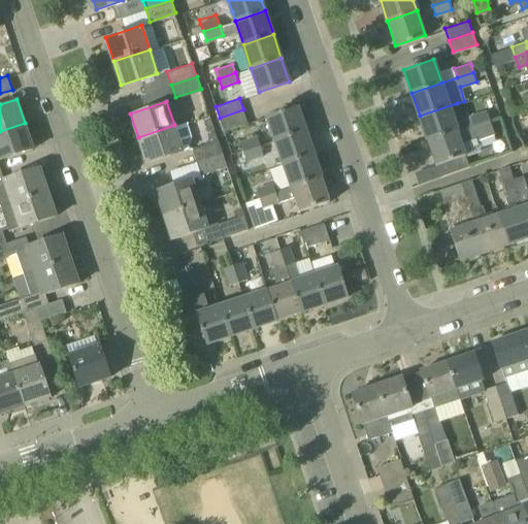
[(427,139),(489,119),(486,109),(462,118),(457,103),(420,116),(427,139)]
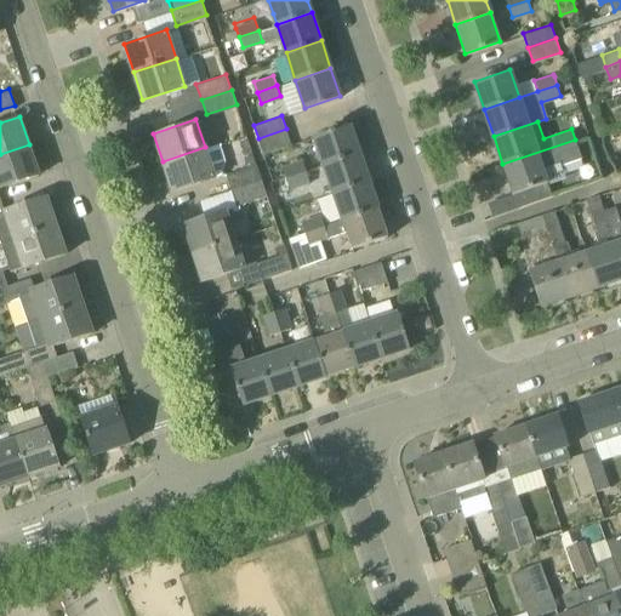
[(324,163),(359,150),(349,123),(314,135),(324,163)]
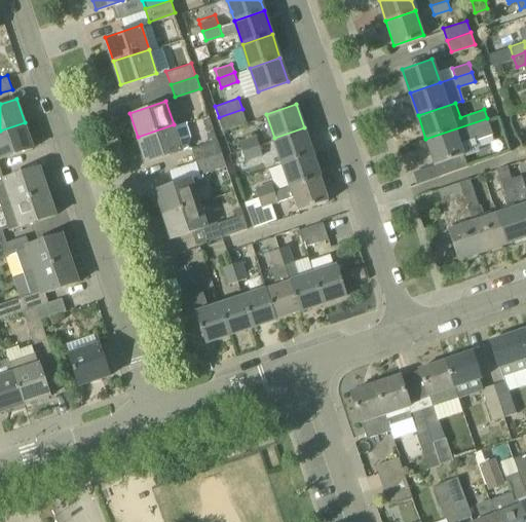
[(242,109),(219,117),(223,129),(247,121),(242,109)]
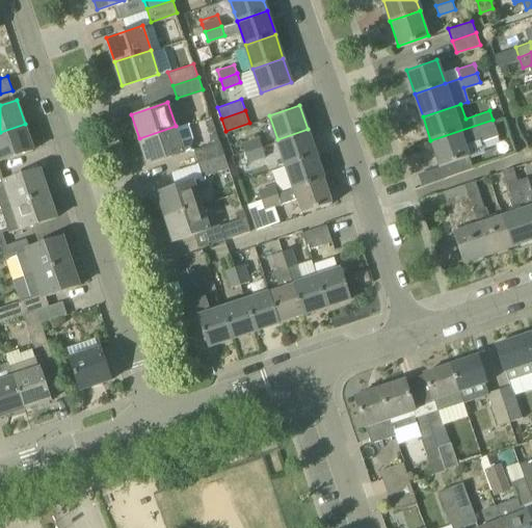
[(430,140),(439,164),(441,164),(445,176),(472,166),(464,144),(480,138),(481,140),(498,135),(493,120),(430,140)]
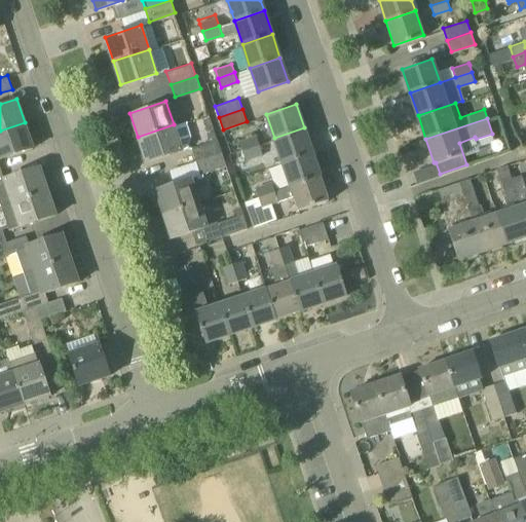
[(174,124),(138,137),(146,160),(188,147),(188,146),(189,135),(190,135),(185,121),(174,124)]
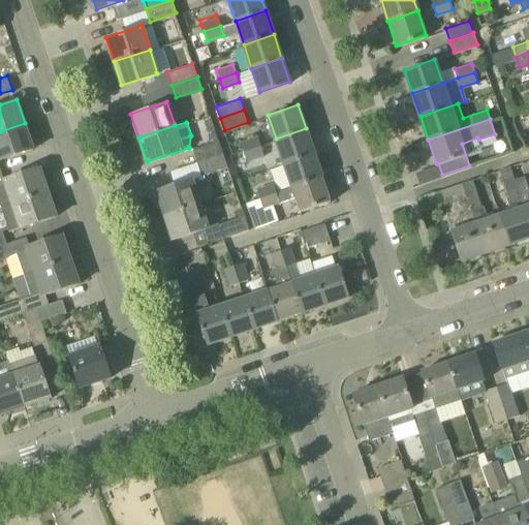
[(0,157),(33,147),(32,146),(25,123),(0,131),(0,157)]
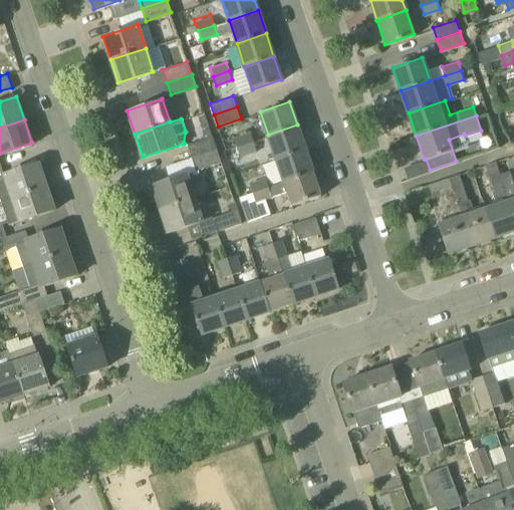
[(268,135),(276,158),(304,148),(297,124),(268,135)]
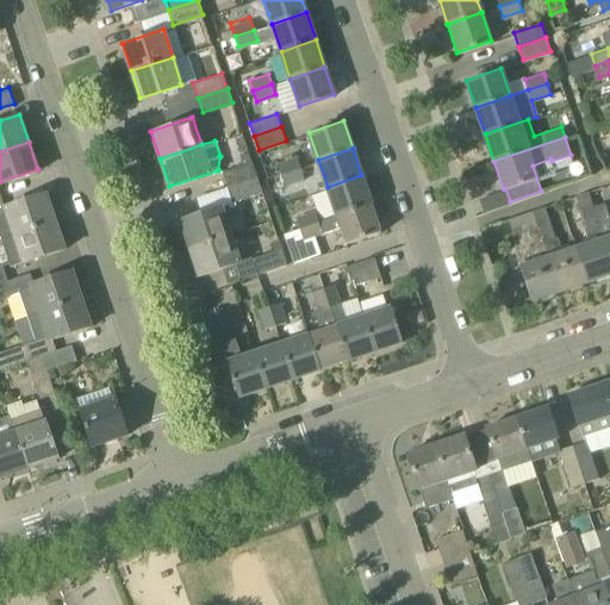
[(281,173),(300,167),(297,156),(278,162),(281,173)]
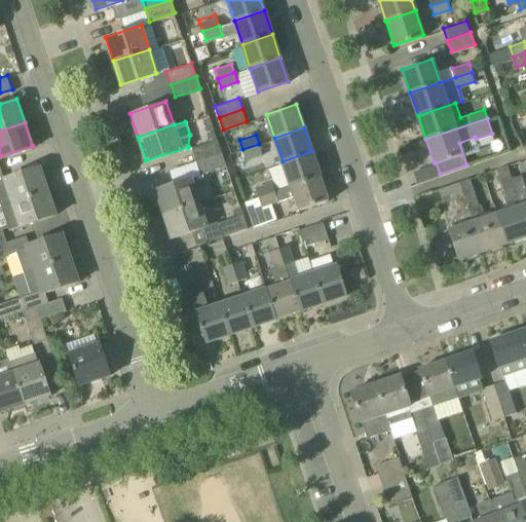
[(221,151),(217,138),(191,147),(196,159),(221,151)]
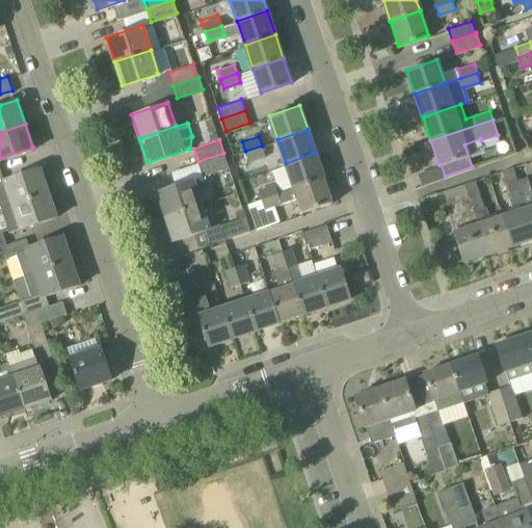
[(262,146),(245,151),(248,160),(265,155),(262,146)]
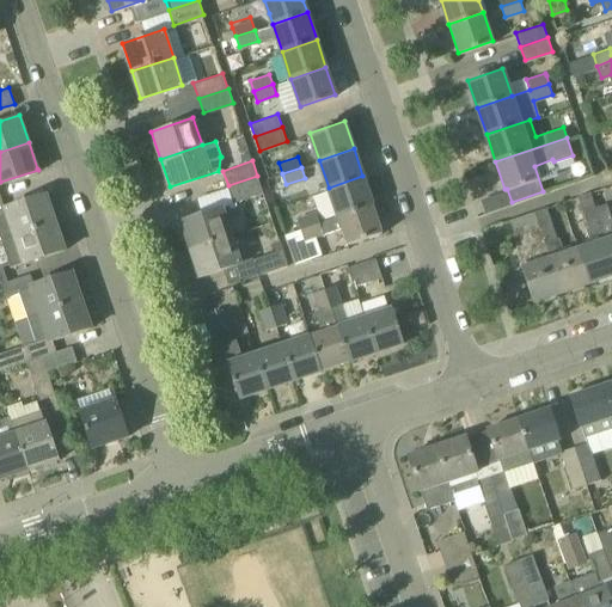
[(257,176),(228,185),(233,201),(263,191),(257,176)]
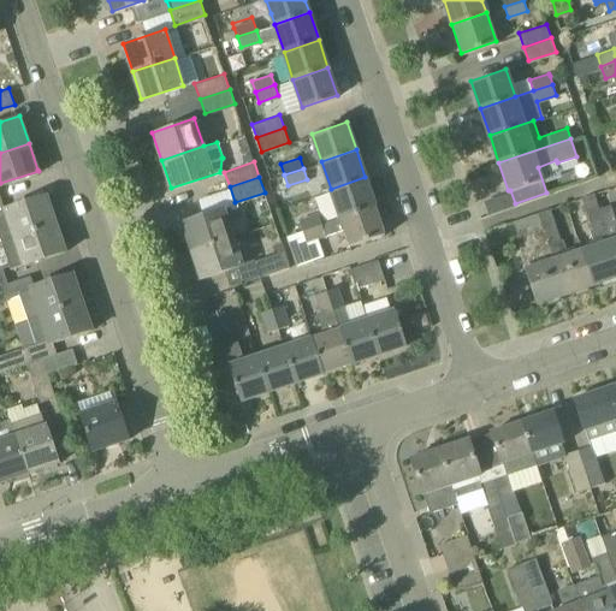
[(374,205),(365,177),(331,189),(339,217),(374,205)]
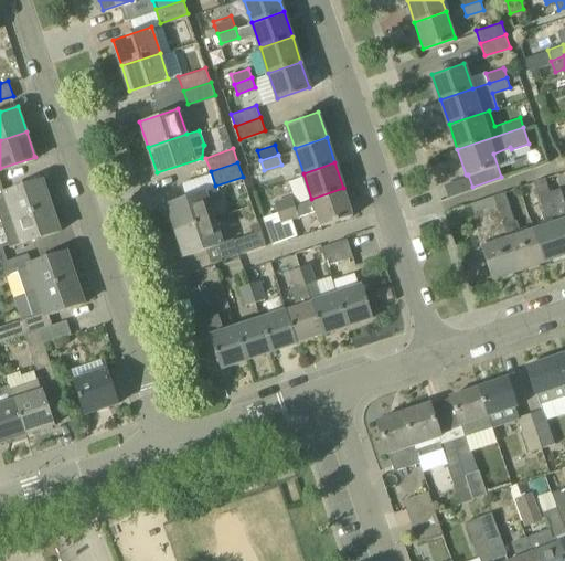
[(544,261),(564,253),(564,237),(548,190),(544,176),(533,180),(543,209),(547,222),(532,228),(544,261)]
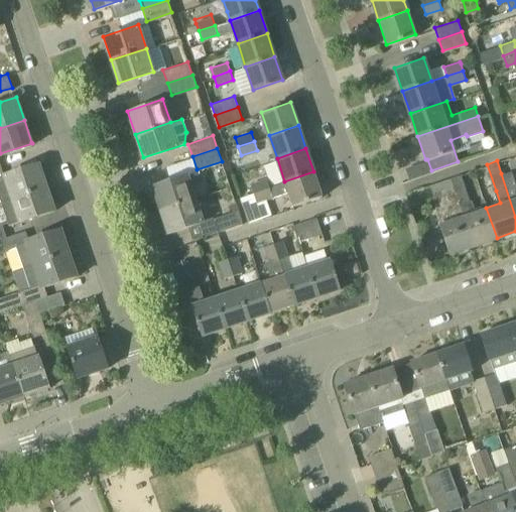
[(0,164),(0,198),(1,202),(46,185),(38,162),(4,174),(0,164)]
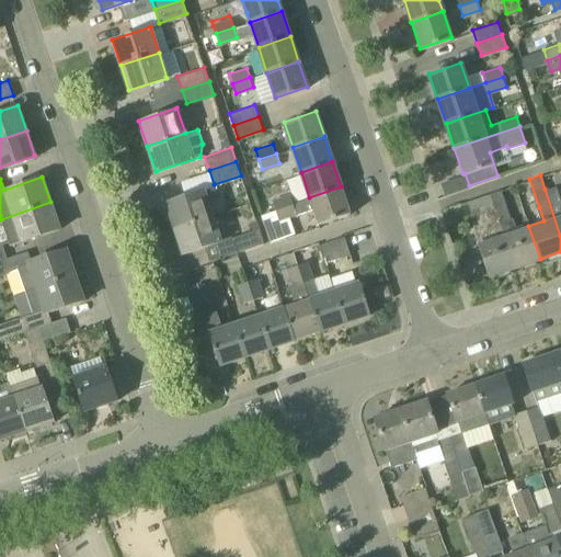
[(556,185),(545,189),(560,236),(560,200),(560,201),(556,185)]
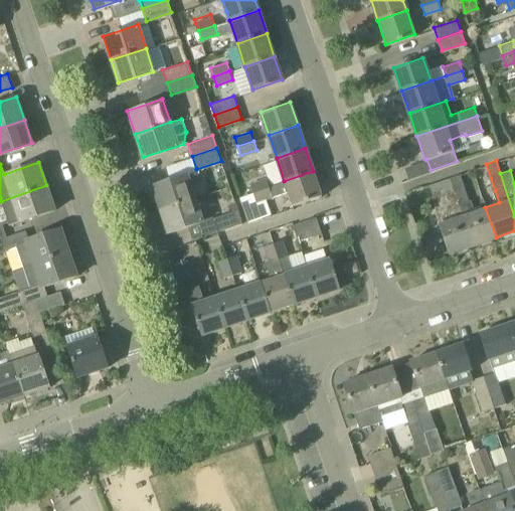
[(198,173),(194,175),(193,171),(152,185),(159,208),(195,196),(190,184),(201,180),(198,173)]
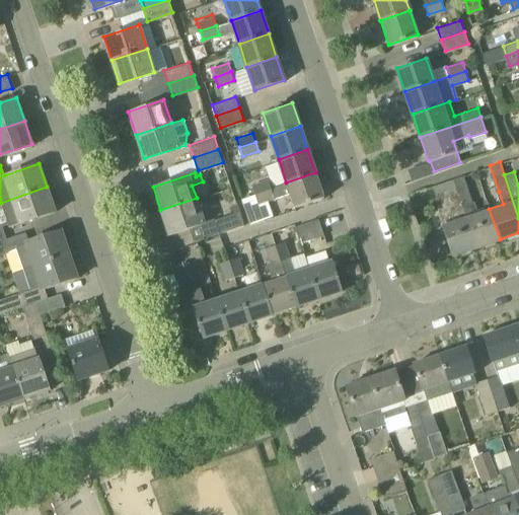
[(315,172),(286,182),(272,188),(255,194),(241,198),(249,221),(263,217),(258,203),(289,192),(294,206),(323,197),(315,172)]
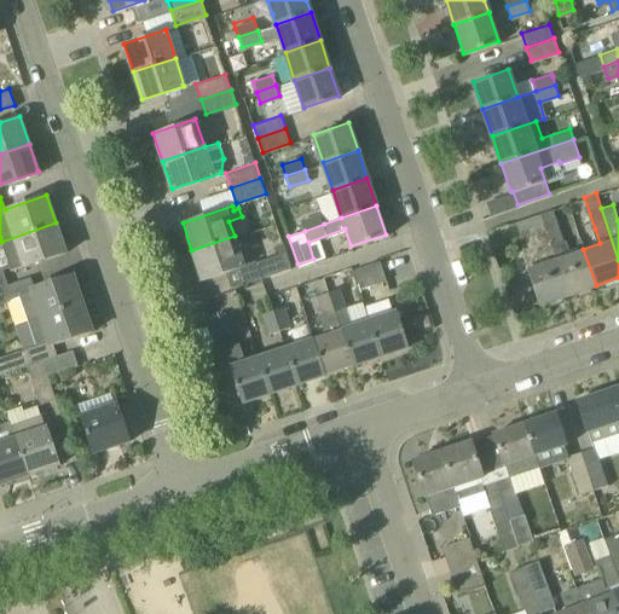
[(541,212),(541,213),(568,295),(596,285),(583,249),(568,254),(563,239),(553,208),(541,212)]
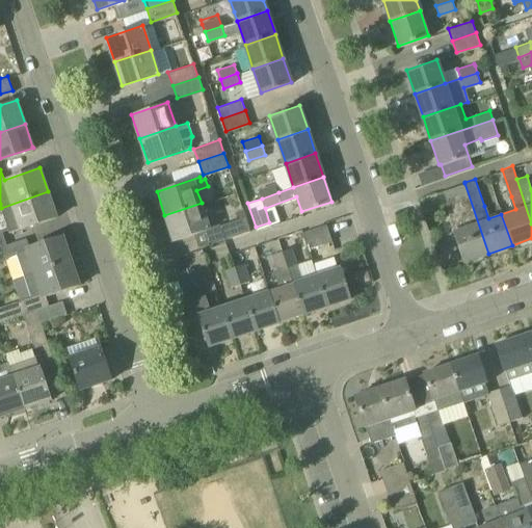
[(262,199),(278,192),(274,182),(258,188),(262,199)]
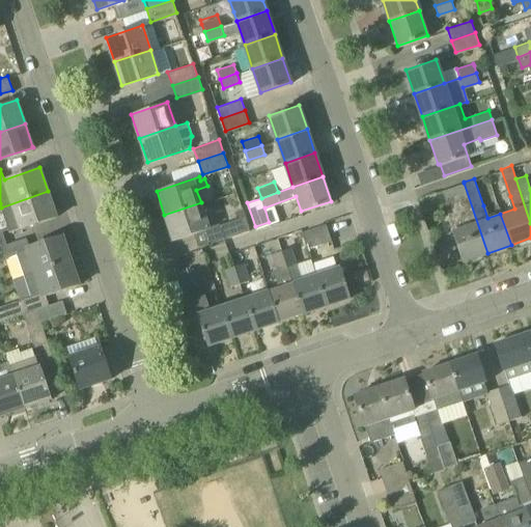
[(448,217),(452,229),(463,261),(487,253),(464,183),(442,190),(447,202),(457,199),(463,213),(448,217)]
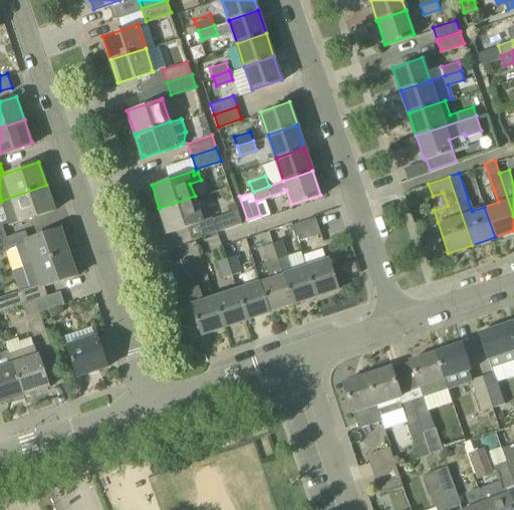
[(1,201),(2,204),(8,223),(54,208),(46,185),(1,201)]
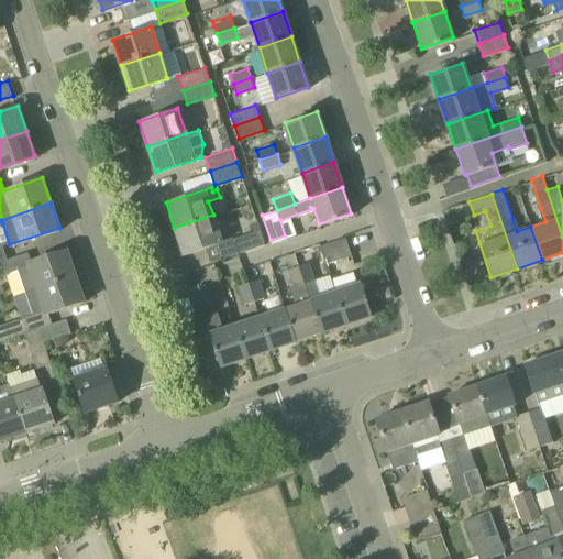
[(183,253),(205,245),(221,240),(213,215),(174,228),(183,253)]
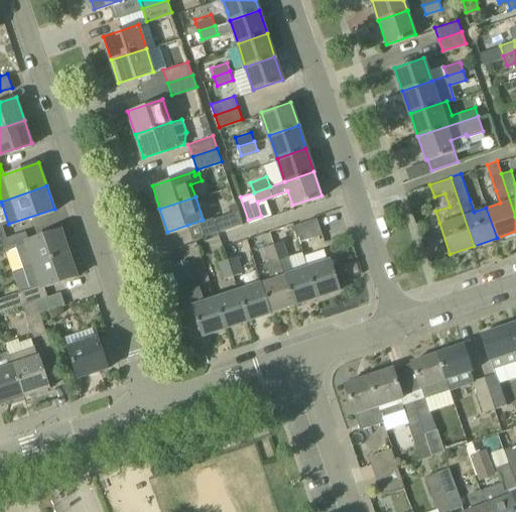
[(217,231),(218,231),(242,222),(238,210),(213,218),(217,231)]
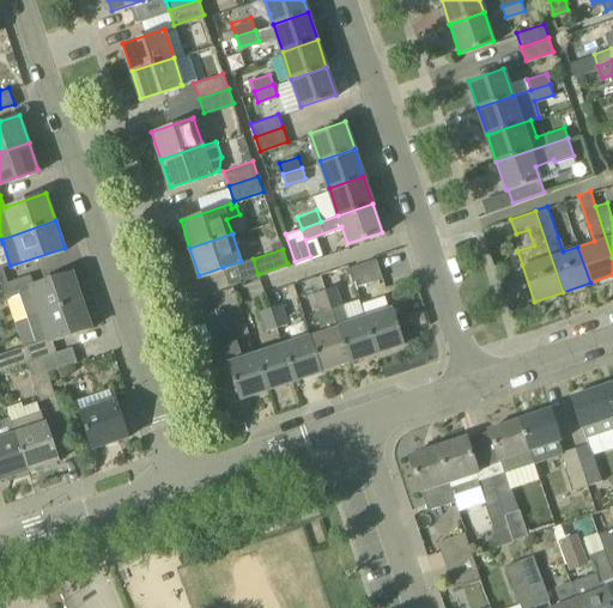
[(376,256),(349,266),(354,285),(382,277),(376,256)]
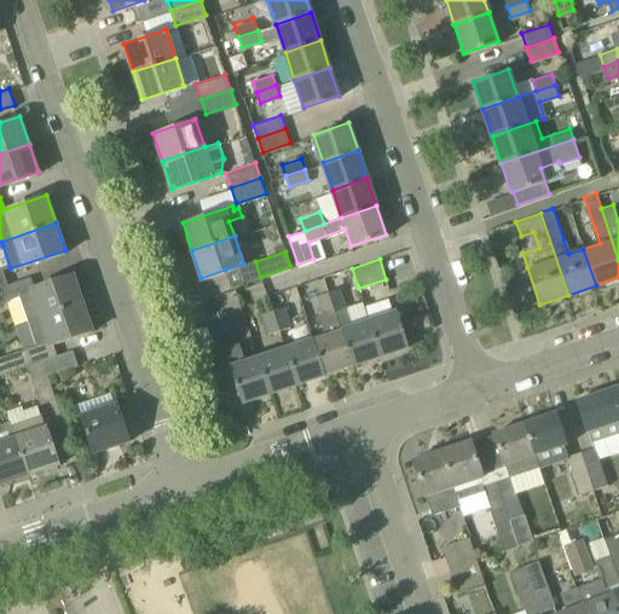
[(82,301),(73,273),(18,293),(28,320),(40,316),(82,301)]
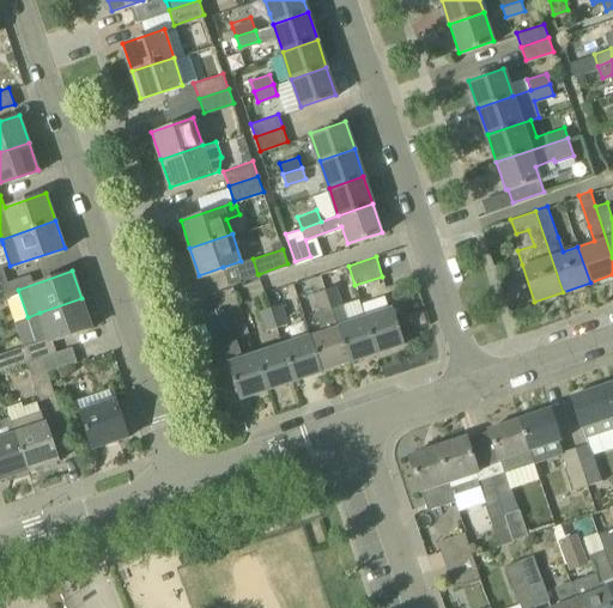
[(0,281),(0,299),(12,295),(7,280),(0,281)]
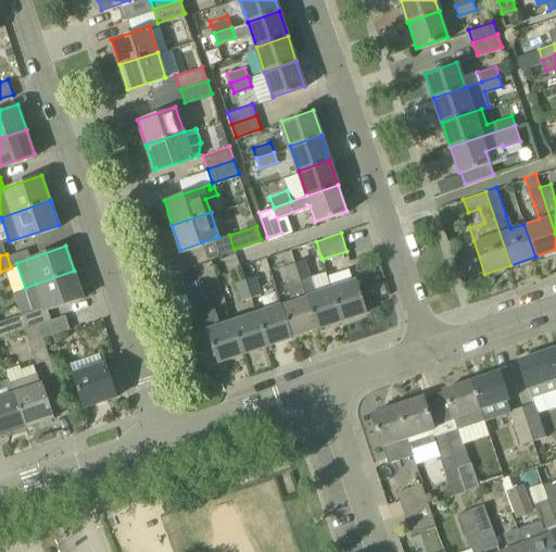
[(470,254),(457,259),(463,277),(477,273),(470,254)]
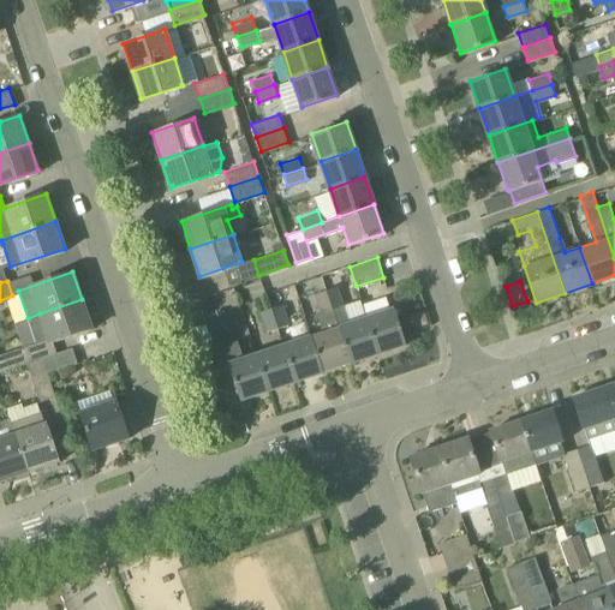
[(350,362),(377,352),(365,317),(350,322),(344,304),(342,304),(336,285),(326,288),(350,362)]
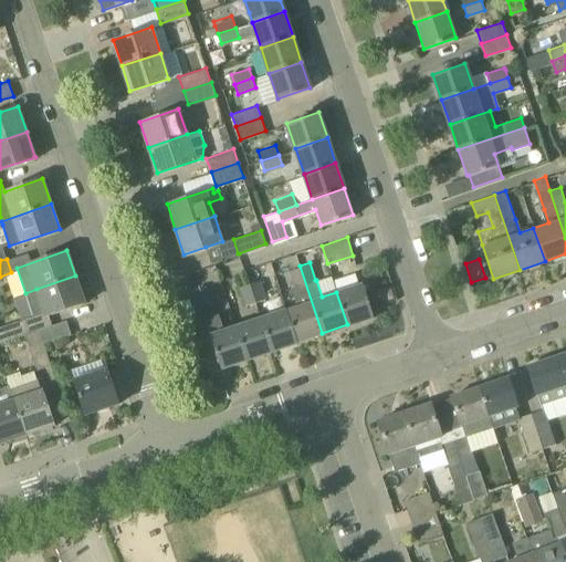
[(297,304),(286,309),(297,342),(322,333),(300,266),(290,269),(295,285),(292,287),(297,304)]
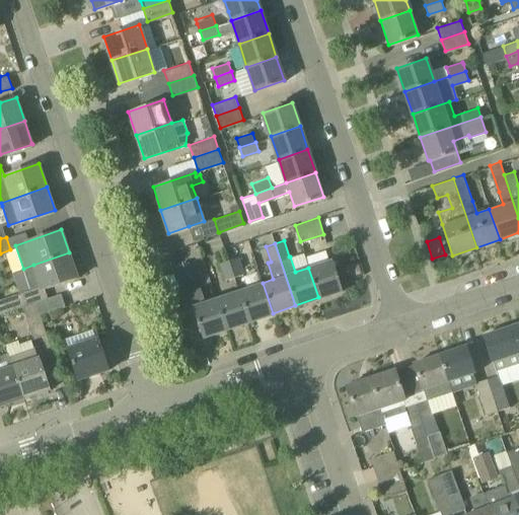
[(69,252),(33,265),(42,288),(77,276),(69,252)]
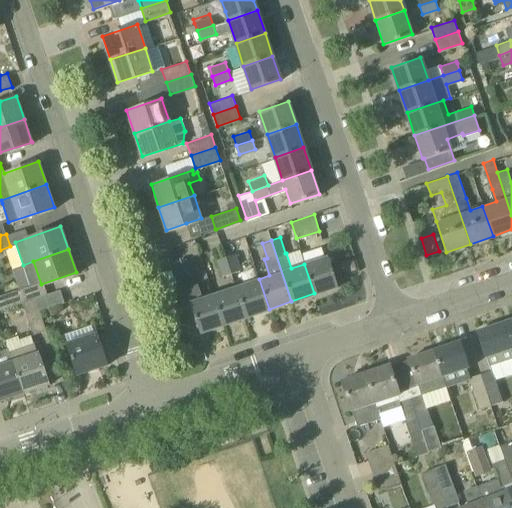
[(230,271),(239,268),(234,252),(225,255),(230,271)]
